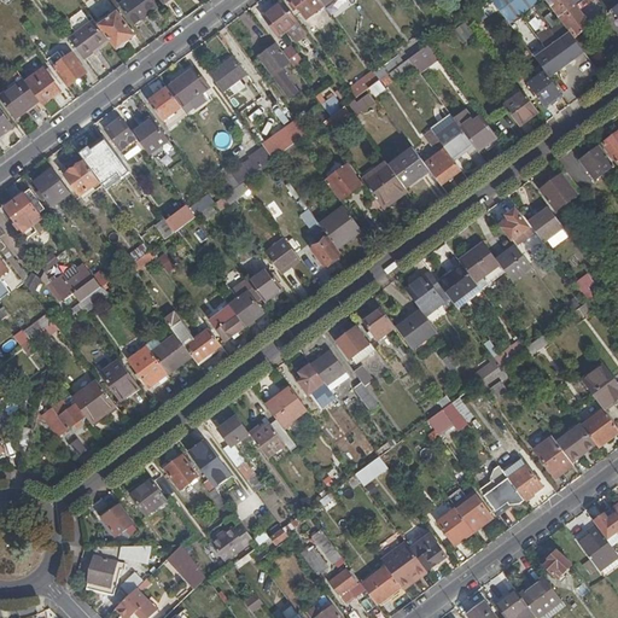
[(157,5),(152,0),(130,0),(122,7),(127,13),(135,25),(144,19),(141,16),(157,5)]
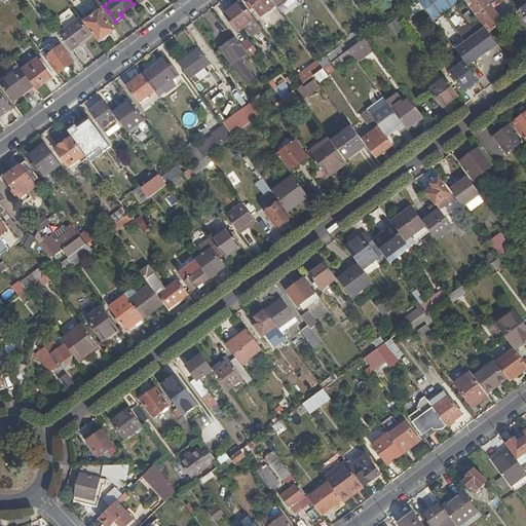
[(275,4),(272,0),(249,0),(261,16),(276,5),(275,4)]
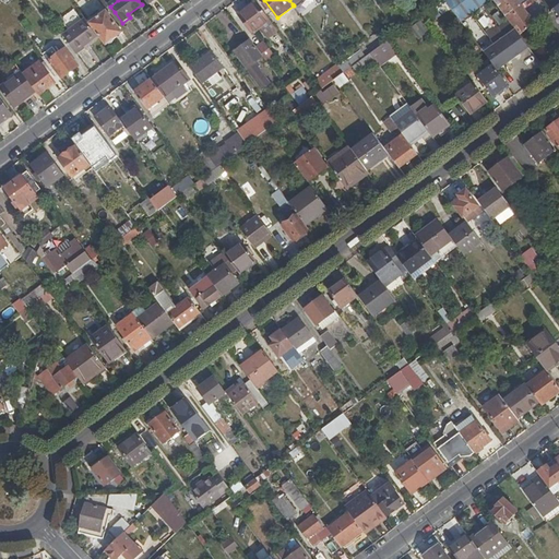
[(443,0),(461,23),(491,0),(443,0)]
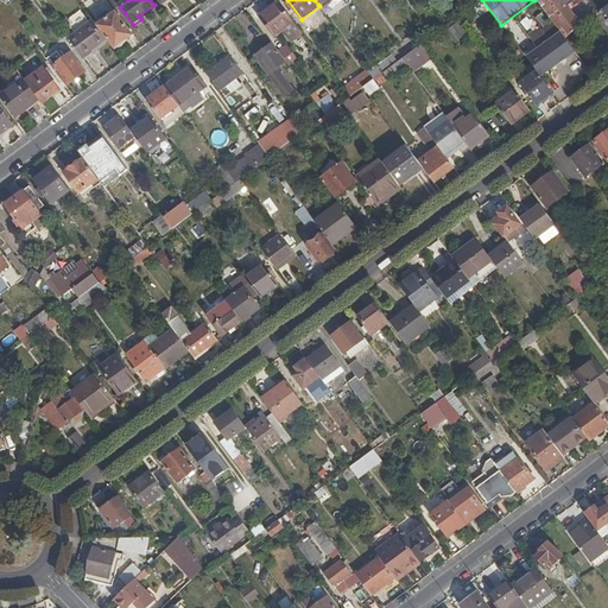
[(542,0),(545,4),(542,7),(550,19),(567,6),(575,0),(542,0)]
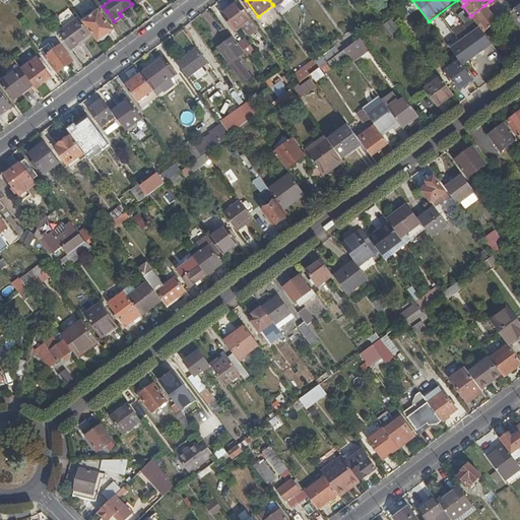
[(238,2),(222,14),(234,29),(242,24),(249,35),(257,28),(238,2)]
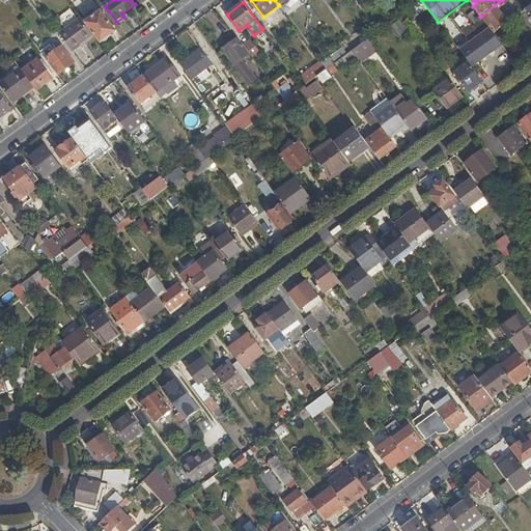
[(137,7),(135,4),(121,14),(123,17),(137,7)]
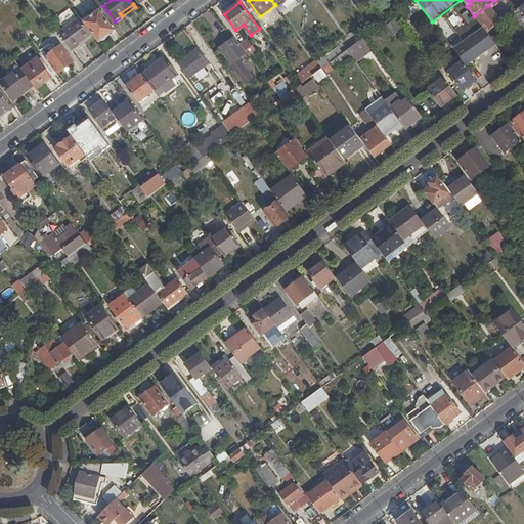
[(498,18),(488,5),(474,16),(483,29),(486,33),(512,14),(509,10),(508,11),(498,18)]
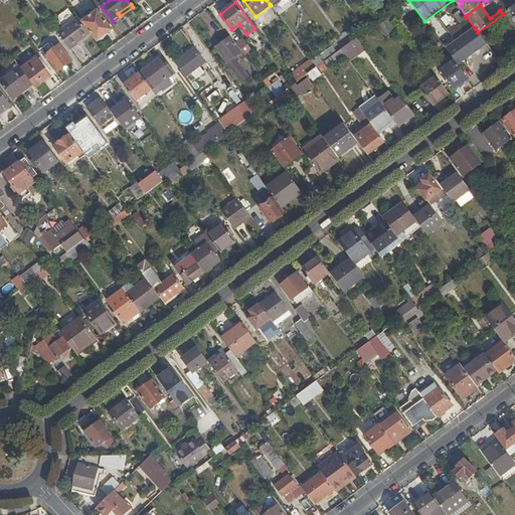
[(99,10),(83,21),(99,41),(114,30),(99,10)]
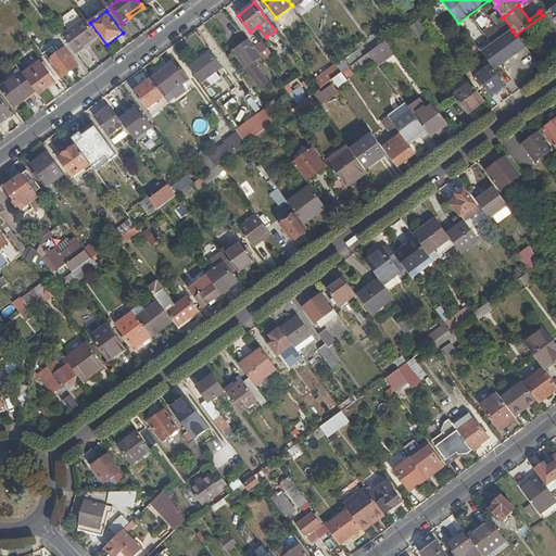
[(72,28),(63,35),(77,53),(99,38),(86,22),(84,19),(72,28)]
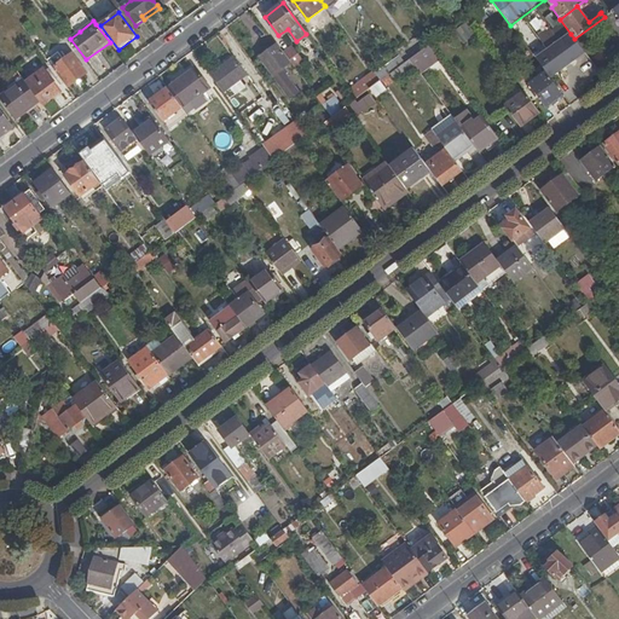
[(439,27),(444,33),(447,30),(451,28),(446,21),(439,27)]
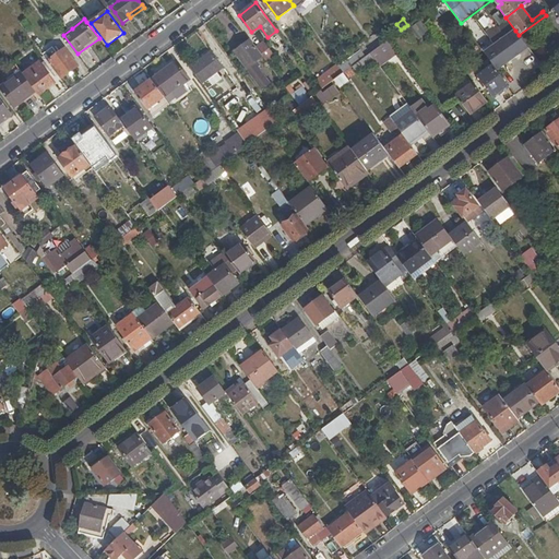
[(515,31),(484,54),(491,66),(497,72),(528,48),(519,35),(515,31)]
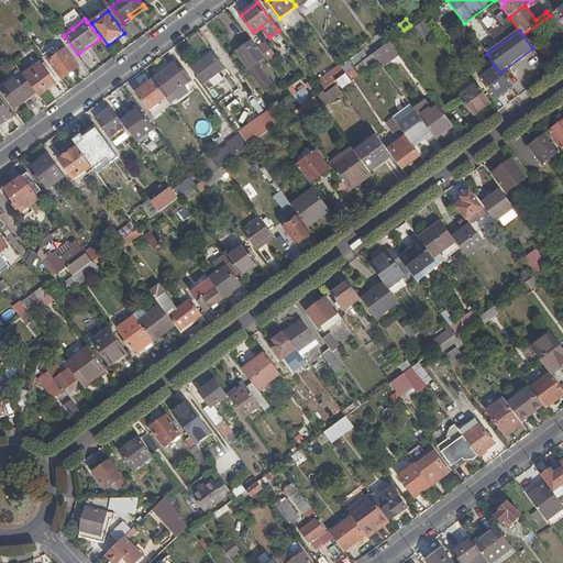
[(264,56),(251,40),(235,52),(264,89),(272,84),(256,63),(264,56)]
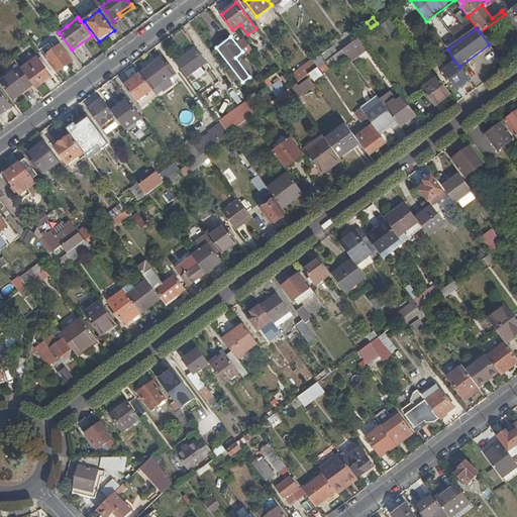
[(253,50),(244,38),(238,43),(246,56),(253,50)]
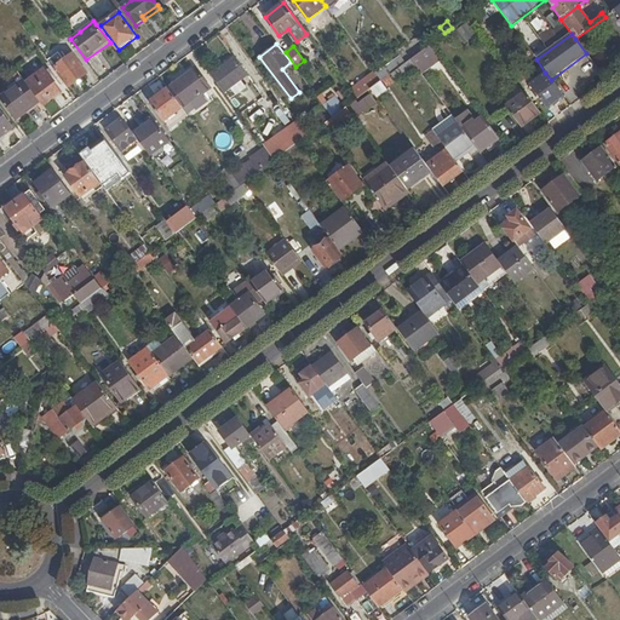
[(425,47),(409,59),(414,64),(429,53),(425,47)]
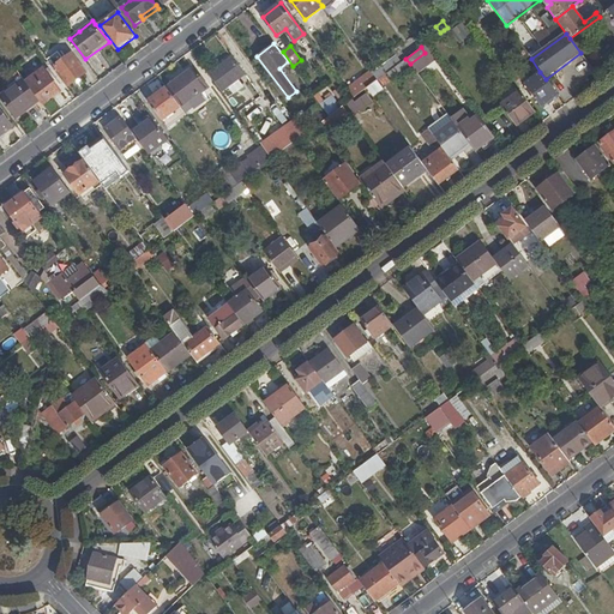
[(55,67),(68,85),(86,72),(73,54),(55,67)]
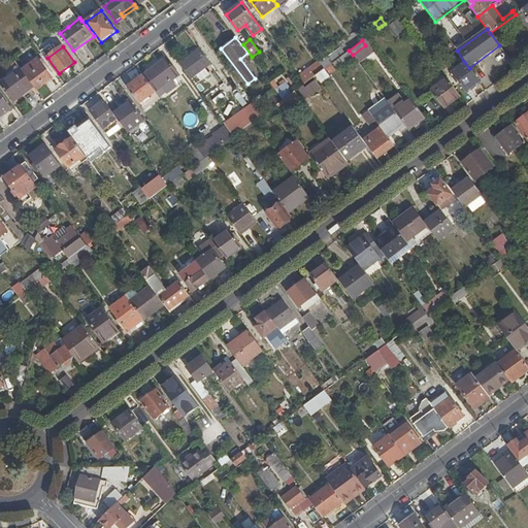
[(339,57),(343,54),(339,47),(320,62),(320,63),(324,68),(332,63),(339,57)]
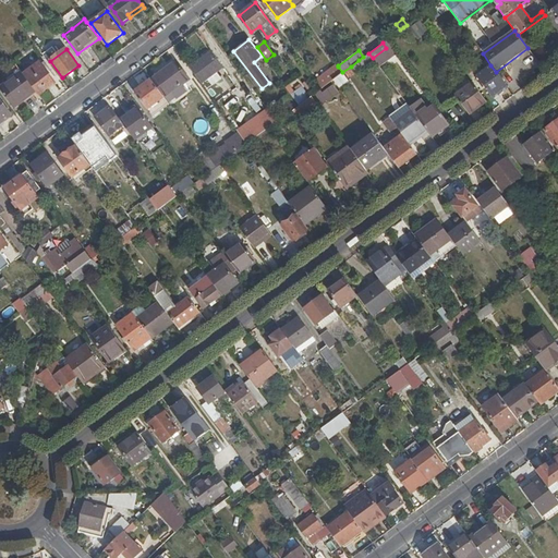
[(210,52),(207,55),(218,70),(221,67),(210,52)]
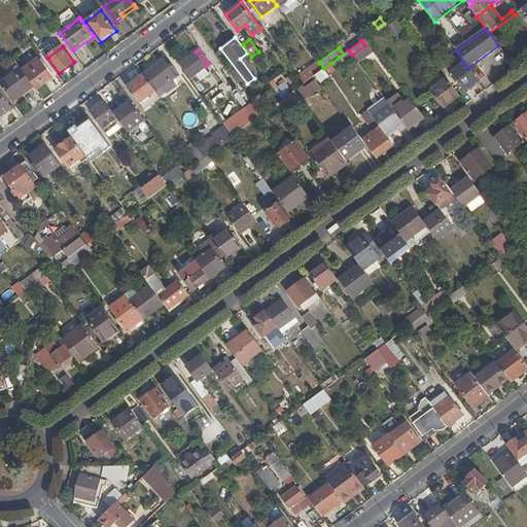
[(352,55),(348,50),(344,53),(343,54),(339,57),(343,62),(352,55)]
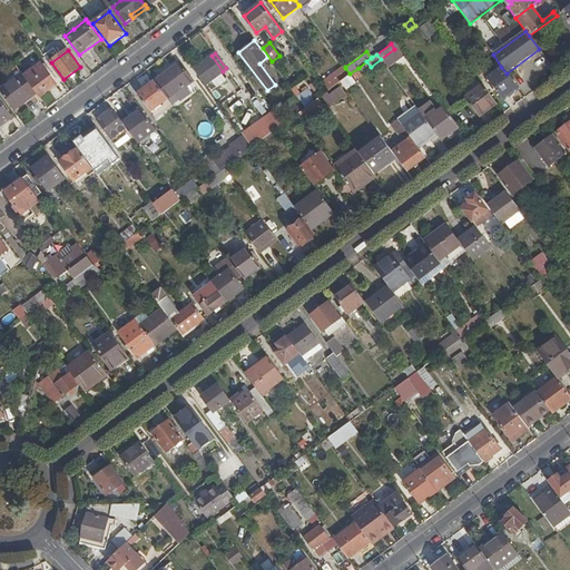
[(212,56),(194,69),(205,85),(213,79),(220,72),(223,71),(212,56)]
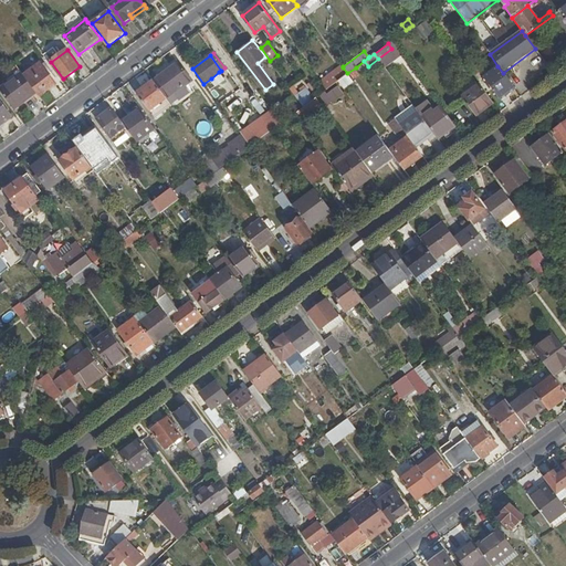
[(178,62),(153,81),(165,96),(174,91),(178,96),(186,91),(181,84),(190,79),(178,62)]
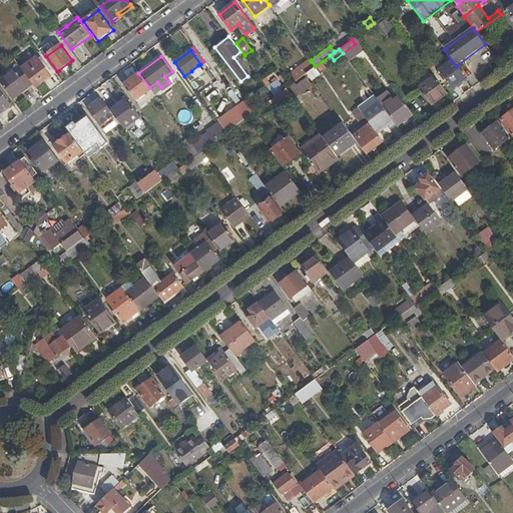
[(37,57),(22,68),(26,74),(33,83),(35,86),(37,87),(52,77),(49,73),(41,62),(38,59),(37,57)]
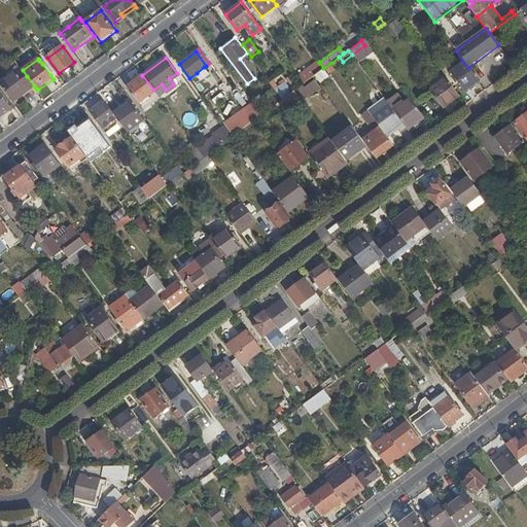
[(42,64),(50,75),(53,72),(42,59),(39,61),(42,64)]
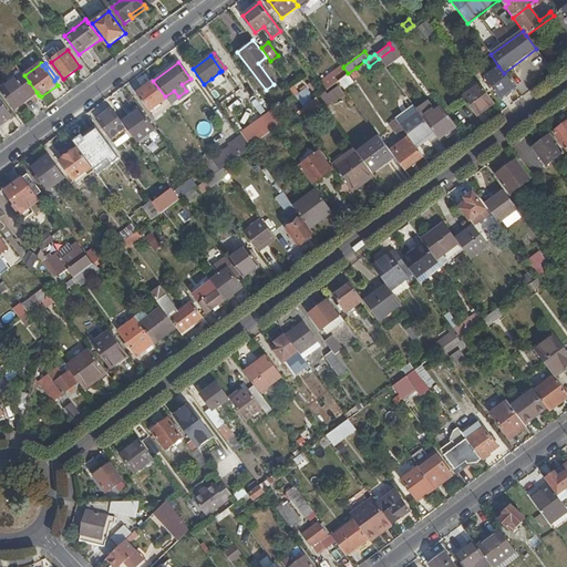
[(504,73),(498,66),(484,78),(501,100),(515,89),(504,73)]
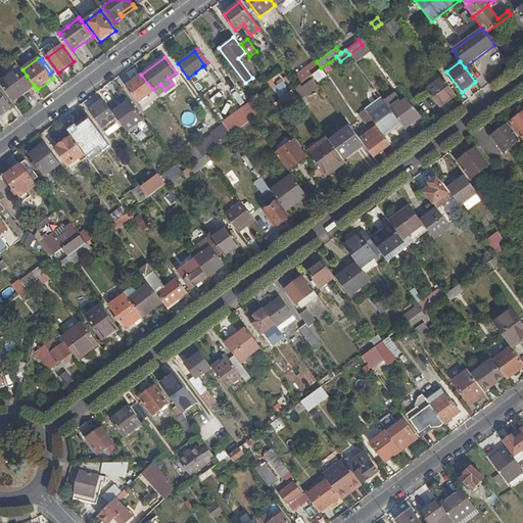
[(317,62),(297,78),(300,83),(301,82),(312,75),(321,68),(321,67),(317,62)]
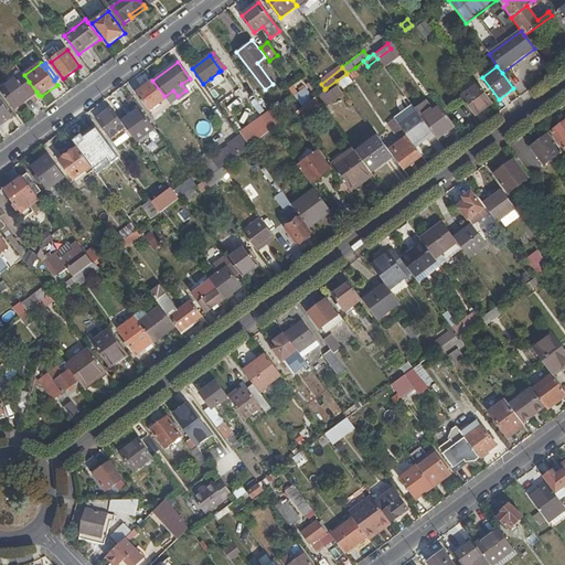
[(244,88),(249,84),(238,71),(233,75),(243,89),(244,88)]
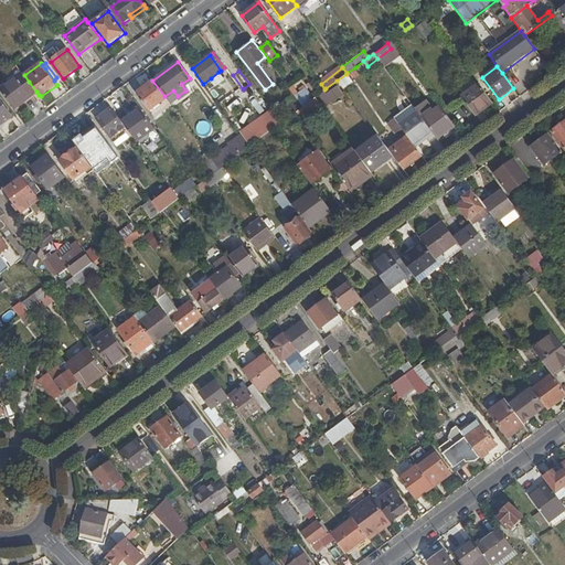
[(22,72),(0,87),(0,88),(0,89),(14,108),(36,92),(29,82),(24,75),(22,72)]
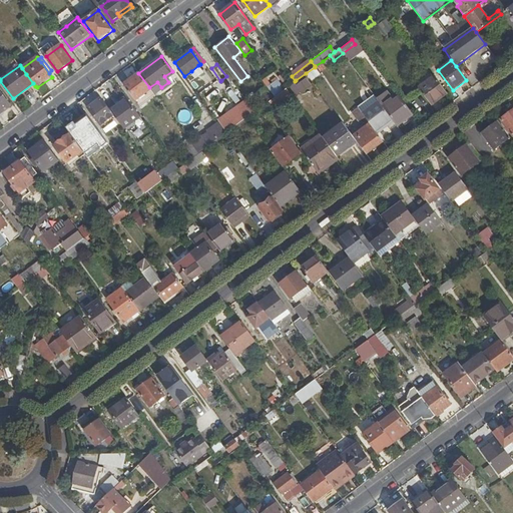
[(200,69),(198,65),(191,71),(193,74),(200,69)]
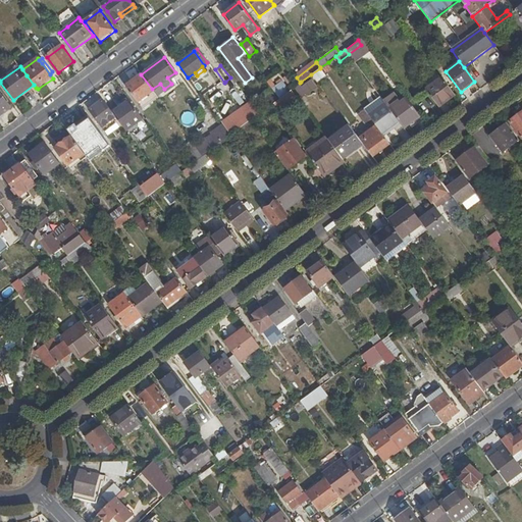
[(320,68),(311,74),(316,82),(325,75),(320,68)]
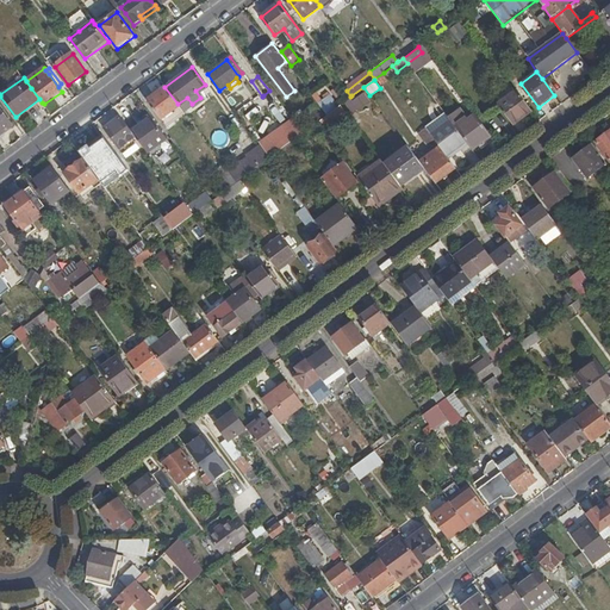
[(178,104),(165,87),(147,100),(166,126),(185,113),(178,104)]
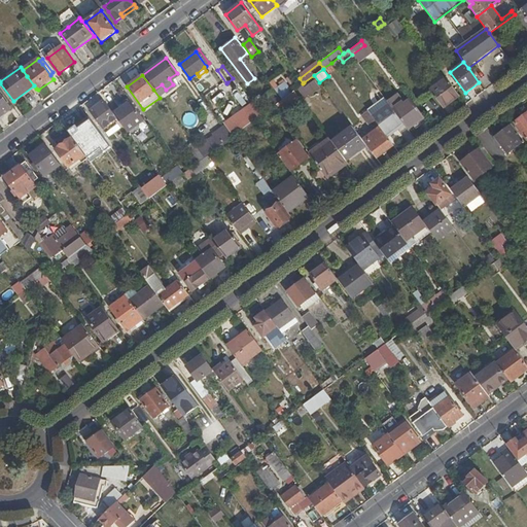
[(233,78),(227,82),(232,86),(238,82),(234,77),(233,78)]
